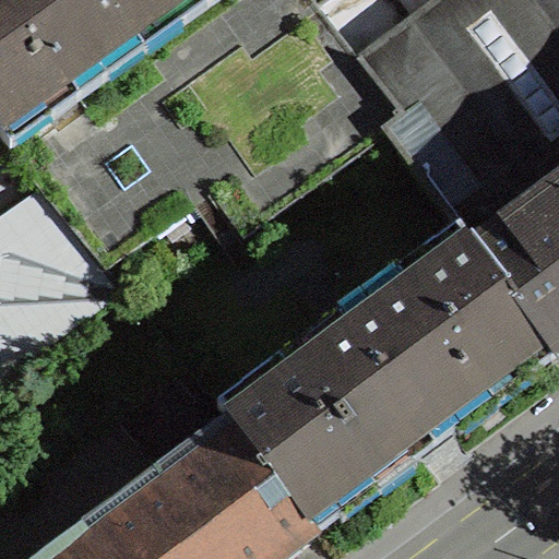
[(210,192),(242,239),(264,224),(104,0),(0,0),(0,132),(43,192),(107,271),(155,236),(155,237),(157,236),(156,235),(183,216),(185,216),(186,215),(186,214),(183,212),(210,192)]
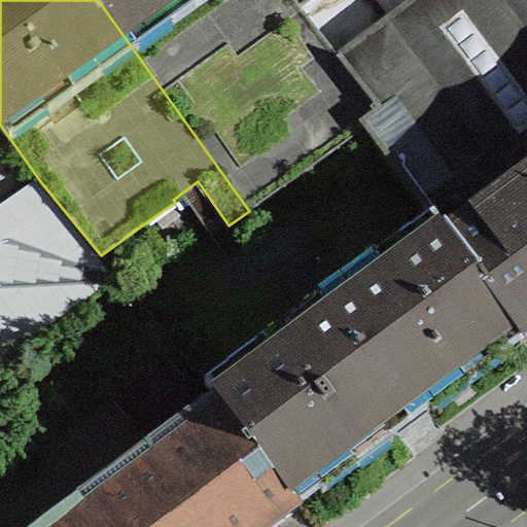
[(98,0),(249,211),(365,127),(362,123),(380,109),(297,4),(293,0),(98,0)]
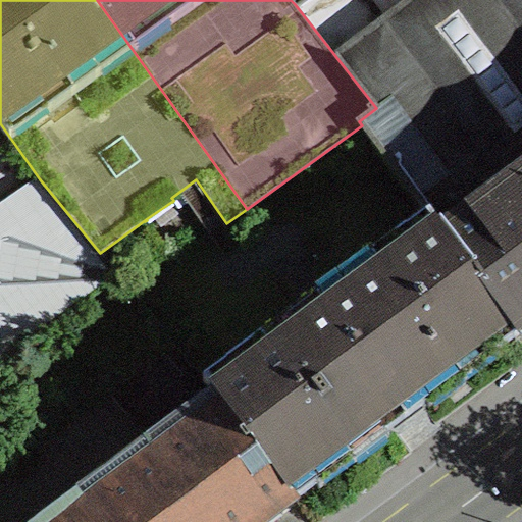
[(517,335),(521,331),(521,0),(300,0),(295,4),(376,108),(359,121),(362,125),(427,213),(427,214),(517,335)]
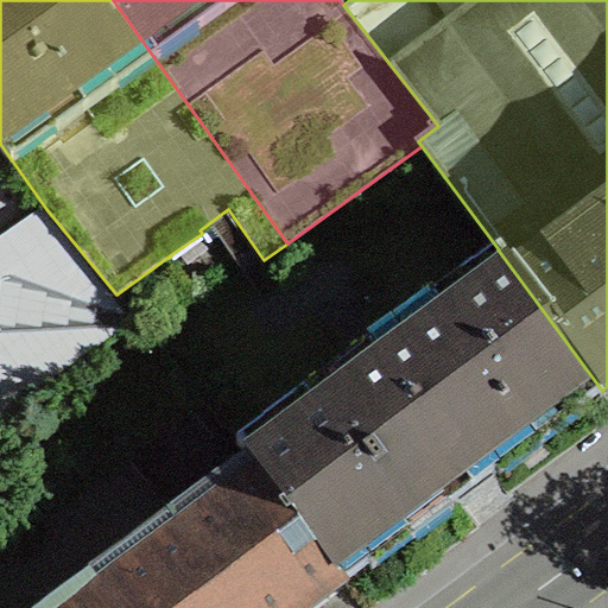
[(116,295),(46,209),(0,241),(0,264),(10,278),(1,330),(0,330),(0,417),(138,320),(116,295)]
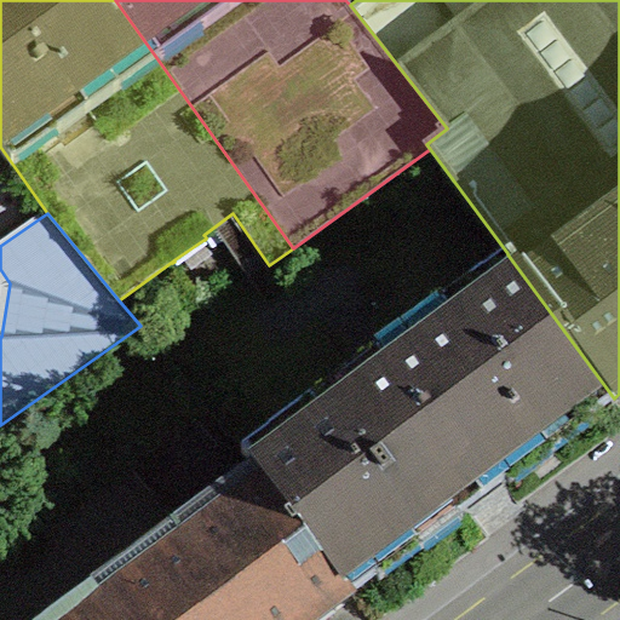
[(589,417),(614,399),(507,254),(395,337),(397,340),(357,369),(356,366),(244,449),(256,465),(263,475),(350,593),(375,574),(380,580),(461,520),(458,514),(506,478),(511,483),(592,423),(589,417)]
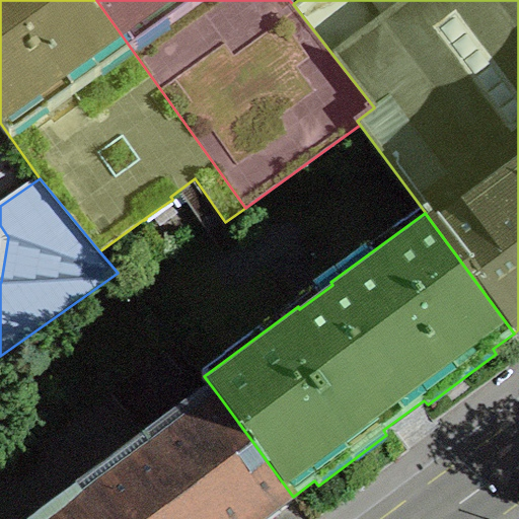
[(203,518),(263,518),(293,497),(220,397),(177,428),(186,439),(158,459),(203,518)]
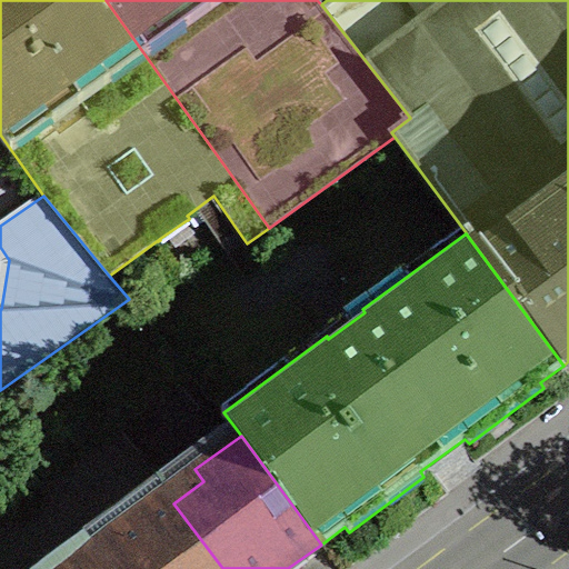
[(222,568),(173,503),(171,500),(139,523),(135,519),(67,568),(222,568)]
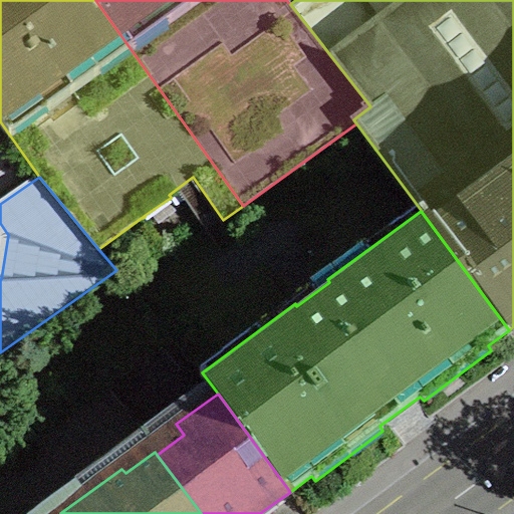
[(55,513),(49,505),(36,513),(55,513)]
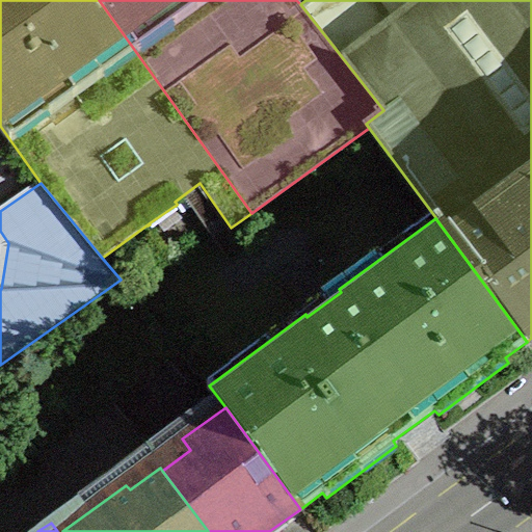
All buildings are outlined.
